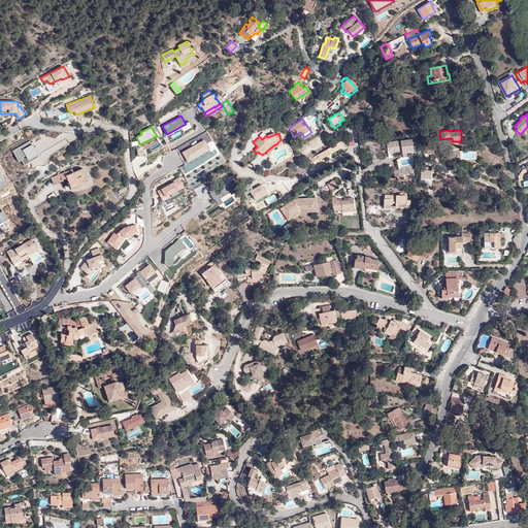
[(400,149),(401,151),(401,152),(413,151),(410,139),(386,142),(387,154),(394,153),(394,152),(393,150),(400,149)]
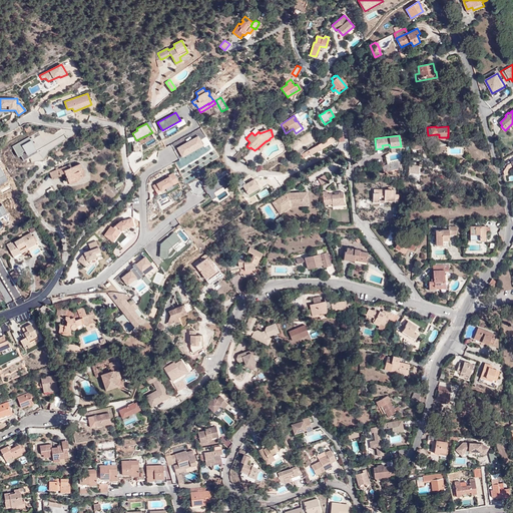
[(197,136),(177,147),(181,155),(203,144),(197,136)]
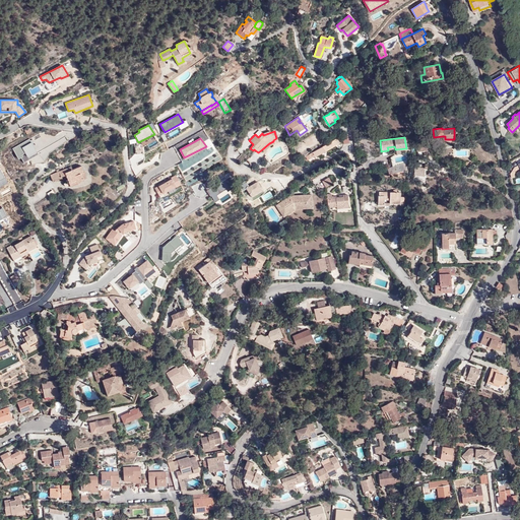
[(29,139),(13,148),(18,158),(23,156),(22,154),(25,152),(27,156),(37,151),(29,139)]
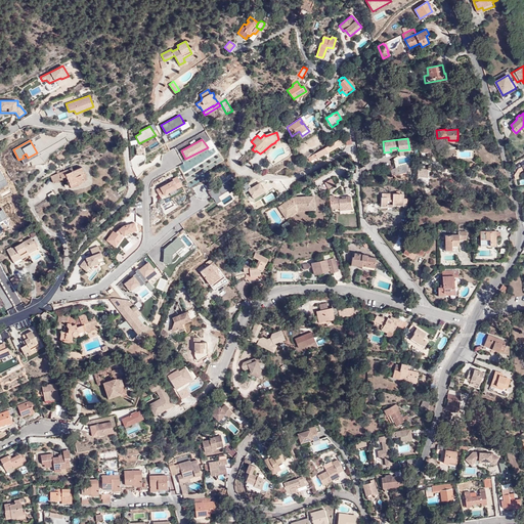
[(311,156),(313,159),(316,158),(317,159),(340,144),(337,140),(311,156)]
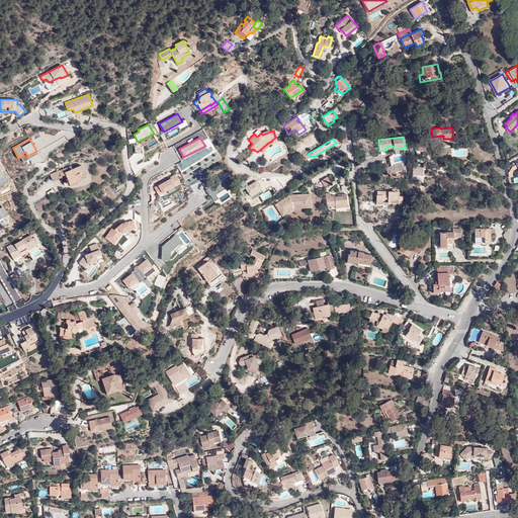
[(273,143),(272,141),(268,143),(261,149),(263,151),(270,145),(273,143)]
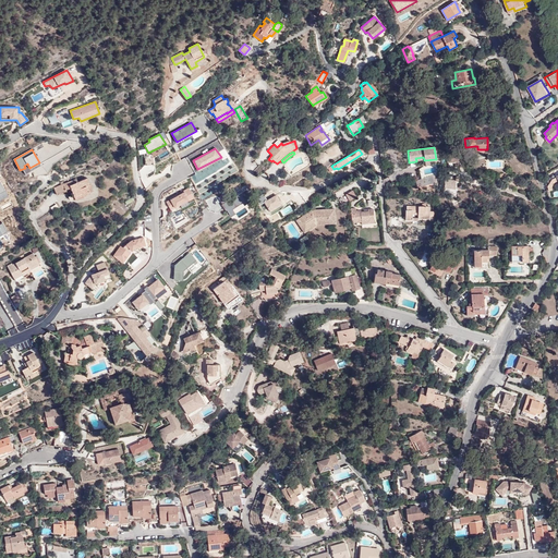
[(63,184),(60,184),(53,187),(58,195),(67,192),(65,190),(64,187),(70,186),(71,187),(73,195),(69,197),(70,199),(71,201),(74,201),(84,196),(82,194),(88,191),(86,186),(91,185),(89,184),(87,178),(77,182),(74,174),(61,180),(62,181),(63,184)]
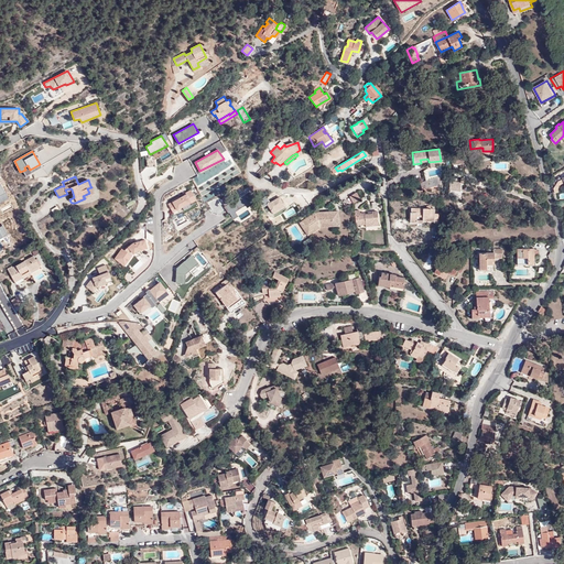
[(438,182),(441,181),(440,177),(420,183),(422,190),(438,185),(438,182)]
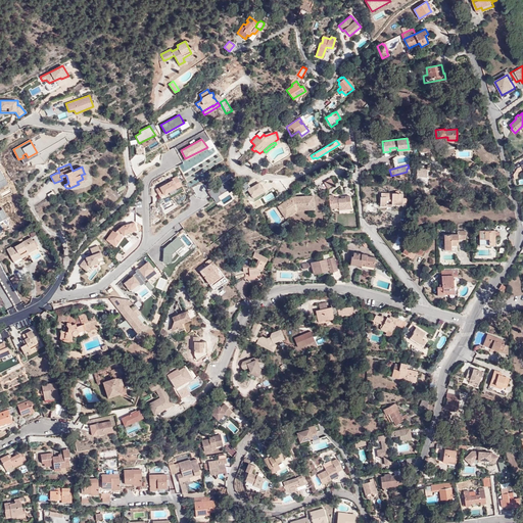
[(426,178),(427,170),(417,169),(417,174),(422,174),(422,177),(426,178)]
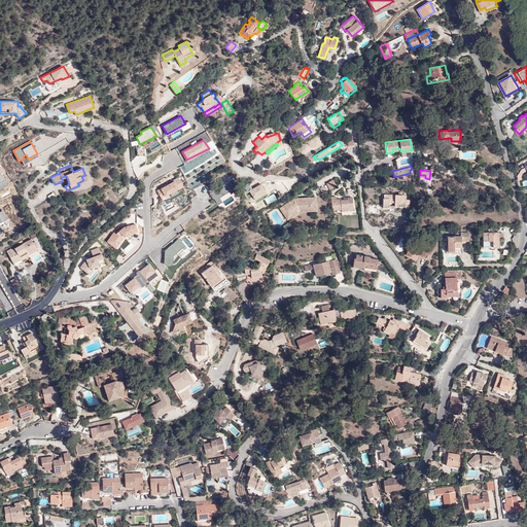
[(85,173),(84,174),(85,175),(81,176),(83,180),(77,183),(79,185),(85,183),(84,182),(89,180),(85,173)]
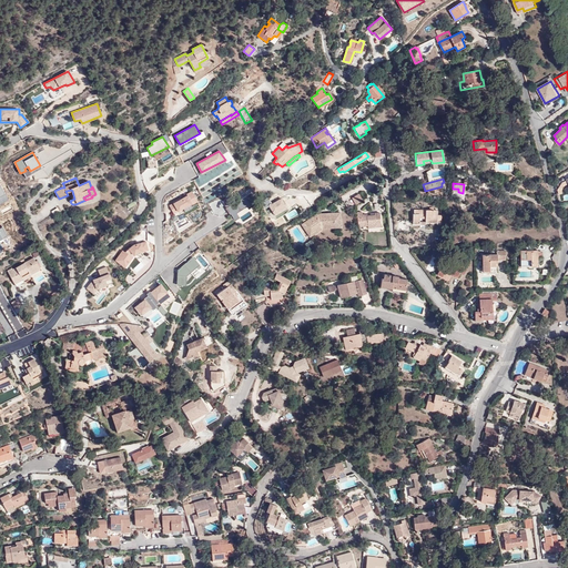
[(193,192),(169,205),(174,213),(198,201),(193,192)]
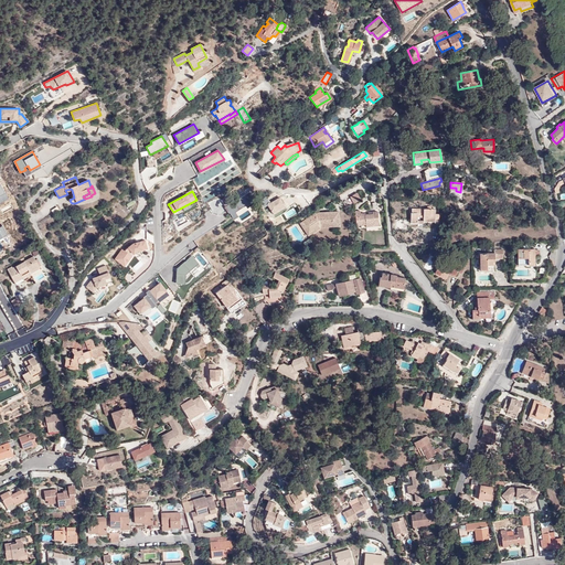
[(230,212),(233,217),(238,215),(235,212),(245,204),(246,208),(257,201),(251,191),(234,202),(231,195),(222,201),(225,206),(224,206),(228,213),(230,212)]
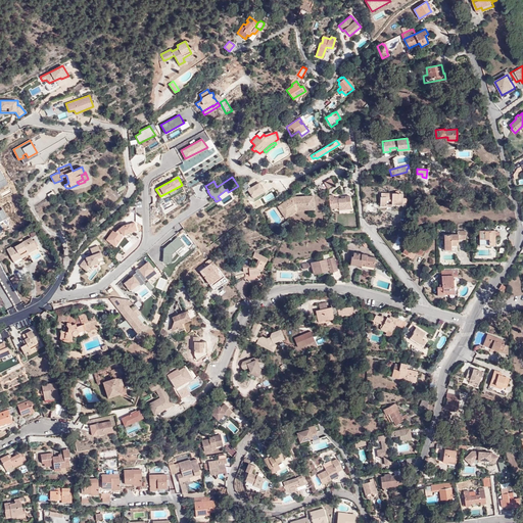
[(328,188),(334,184),(331,179),(324,183),(327,188),(328,188)]
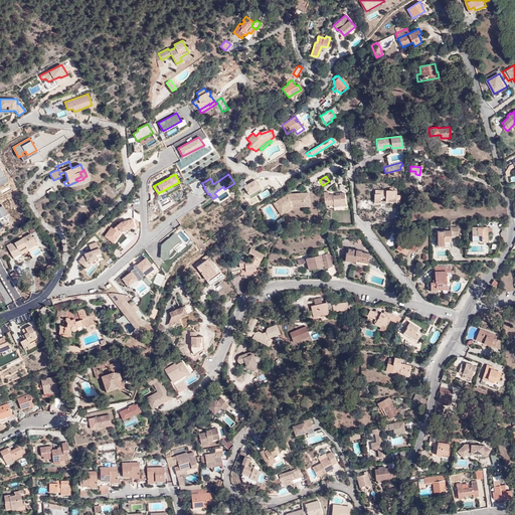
[(244,186),(249,194),(262,188),(254,179),(246,184),(243,179),(236,183),(239,189),(244,186)]
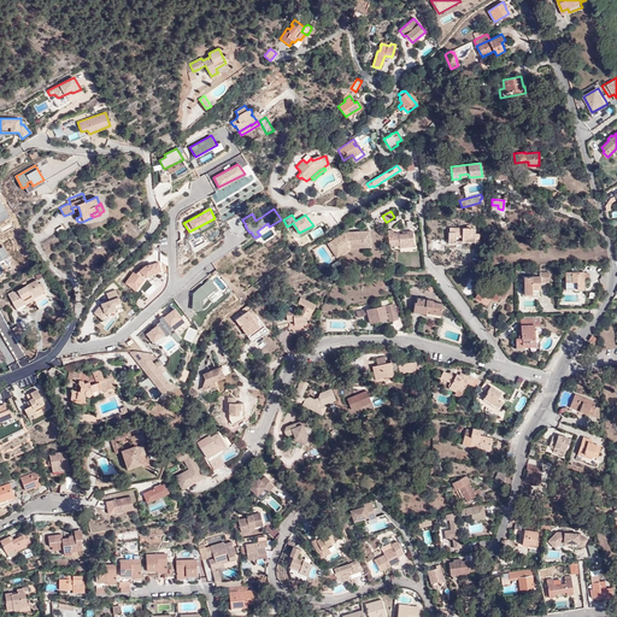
[(466,228),(462,228),(462,230),(457,230),(457,228),(450,228),(450,233),(448,233),(448,244),(456,244),(456,236),(462,236),(463,242),(475,241),(475,244),(480,244),(480,234),(475,234),(475,228),(470,228),(470,225),(466,225),(466,228)]
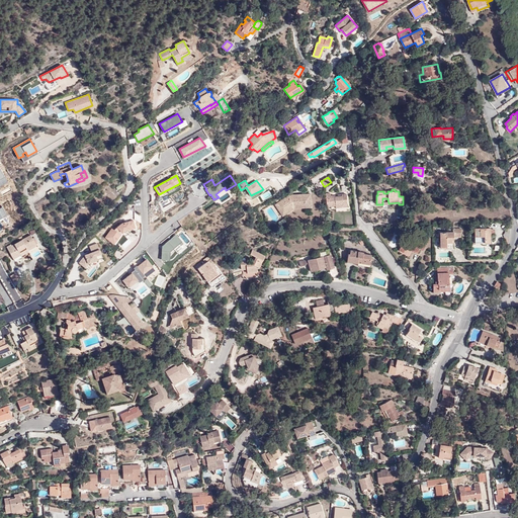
[(325,193),(326,206),(331,206),(332,207),(342,206),(342,203),(347,203),(346,194),(341,194),(341,196),(337,196),(335,196),(335,195),(330,196),(330,193),(325,193)]
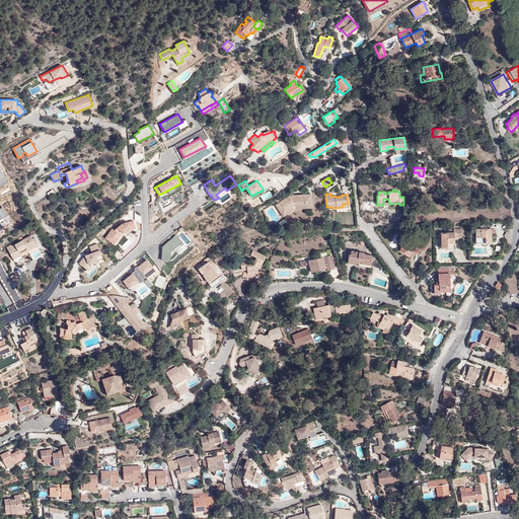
[(310,195),(298,196),(298,198),(294,198),(294,196),(290,196),(276,206),(283,216),(294,208),(294,207),(305,206),(305,202),(310,202),(310,195)]
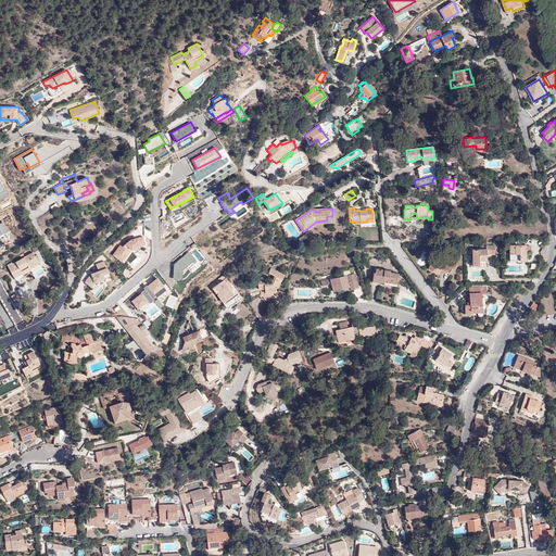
[(119,245),(113,254),(123,262),(135,248),(146,244),(143,237),(130,239),(123,247),(119,245)]
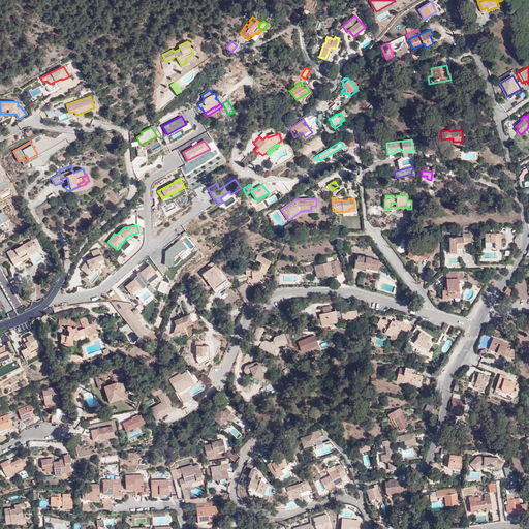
[(500,232),(485,232),(485,248),(501,247),(500,239),(505,239),(505,235),(503,234),(500,234),(500,232)]
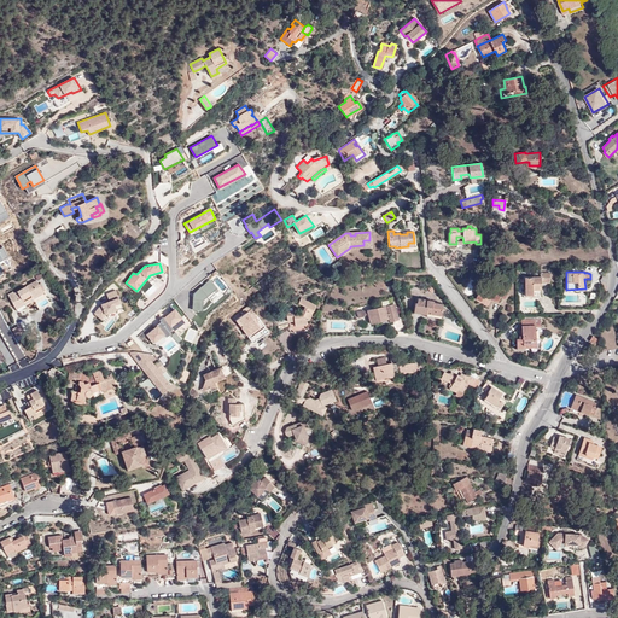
[(538,286),(541,286),(541,283),(549,283),(549,273),(540,273),(540,277),(525,277),(525,295),(532,295),(532,290),(538,289),(538,286)]
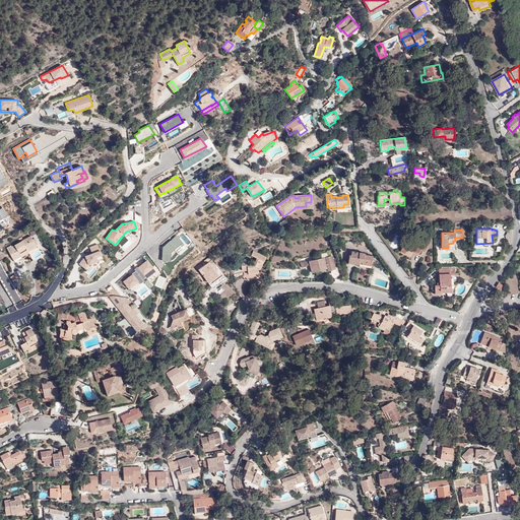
[(163,247),(163,260),(171,260),(171,251),(183,242),(177,235),(163,247)]
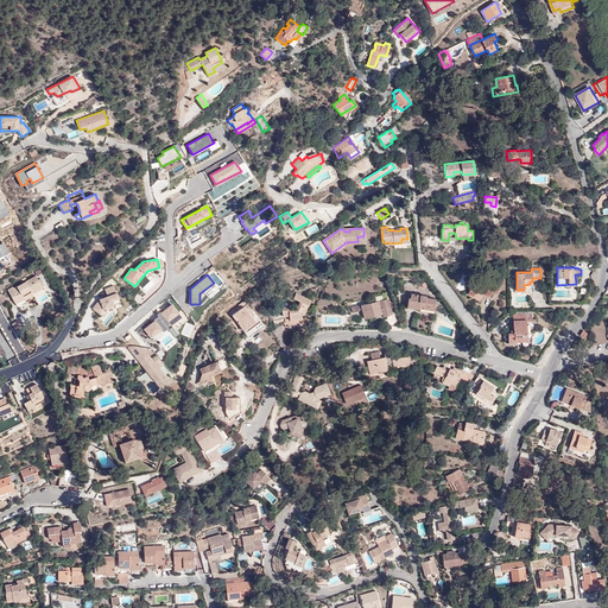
[(36,276),(23,284),(24,287),(38,280),(36,276)]
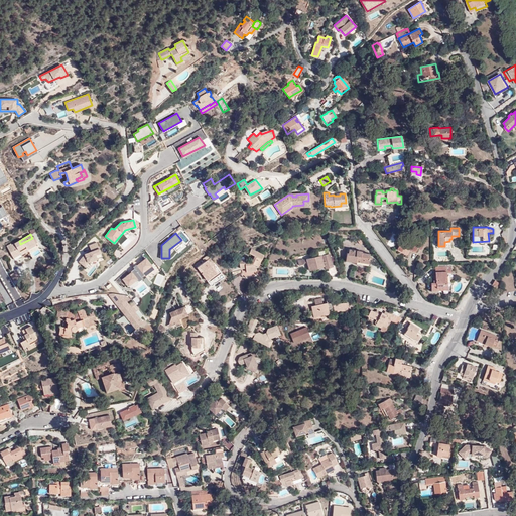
[(400,242),(396,249),(401,252),(400,253),(407,257),(410,251),(414,253),(418,246),(421,247),(423,243),(416,240),(414,243),(401,237),(399,241),(400,242)]
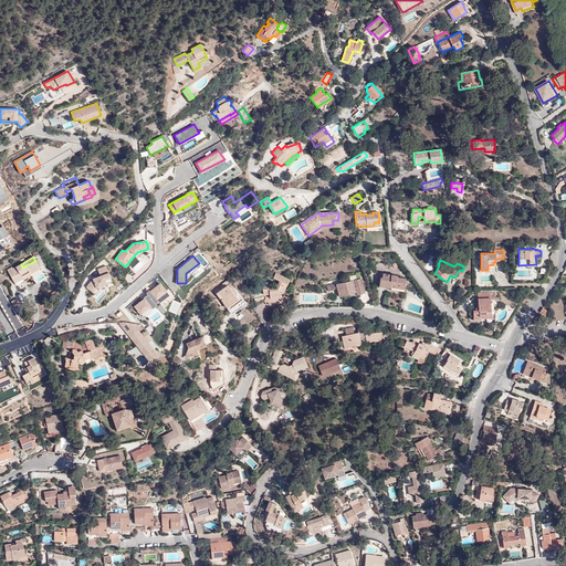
[(22,268),(21,264),(12,269),(12,268),(7,270),(16,284),(17,285),(18,285),(24,281),(23,280),(22,279),(30,274),(30,273),(40,268),(41,266),(40,263),(38,264),(35,261),(22,268)]
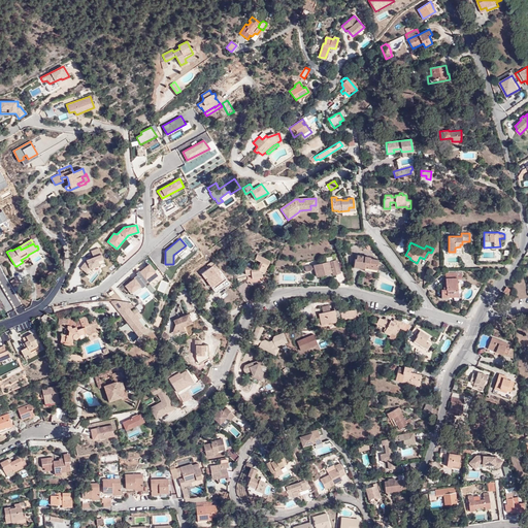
[(98,249),(91,251),(93,257),(87,260),(87,261),(86,261),(80,267),(88,272),(91,267),(105,262),(98,249)]
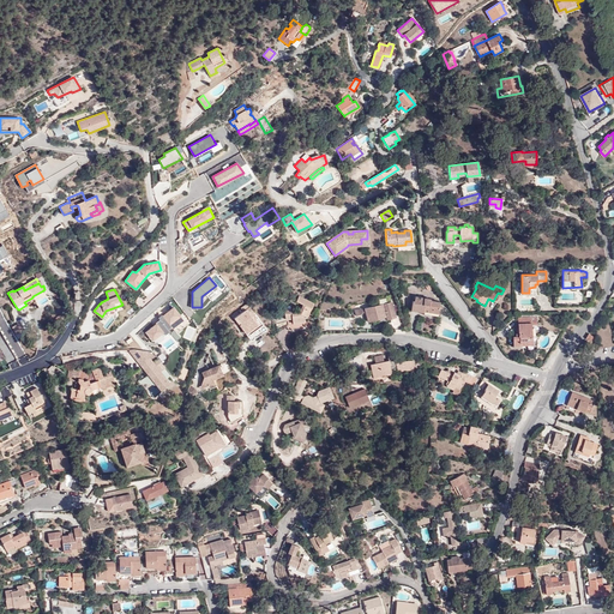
[(299,296),(298,296),(295,301),(302,305),(299,312),(294,313),(293,309),(284,311),(286,321),(287,321),(288,325),(287,326),(289,331),(293,329),(306,326),(305,318),(308,307),(311,308),(313,304),(299,296)]
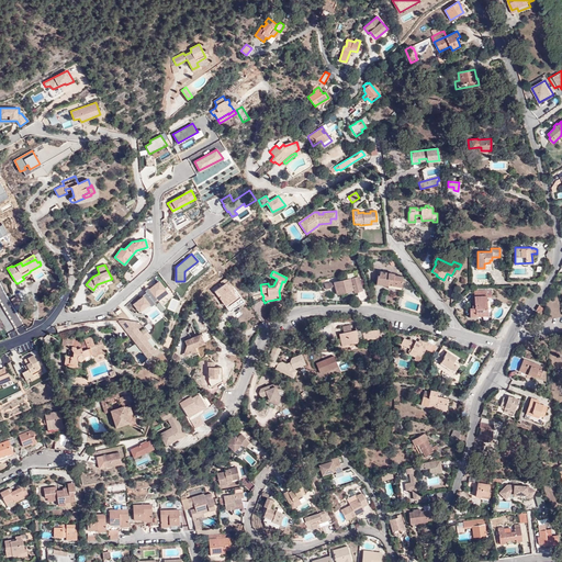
[(394,274),(380,271),(379,276),(378,276),(377,283),(381,284),(388,285),(388,284),(401,288),(403,277),(394,276),(394,274)]
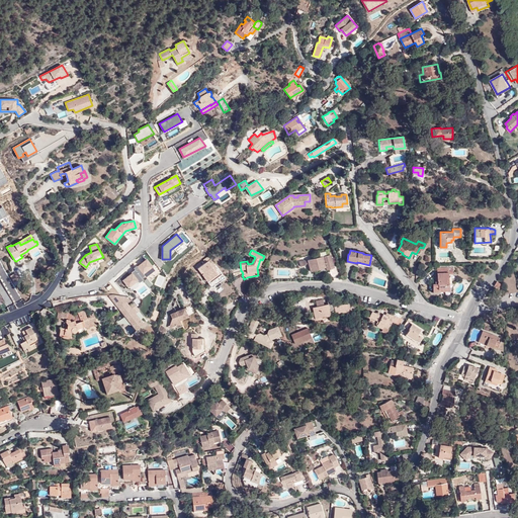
[(331,259),(330,254),(320,257),(307,260),(305,260),(304,260),(298,261),(300,266),(306,265),(306,264),(307,264),(309,271),(310,270),(310,271),(325,267),(326,269),(334,267),(332,261),(331,259)]
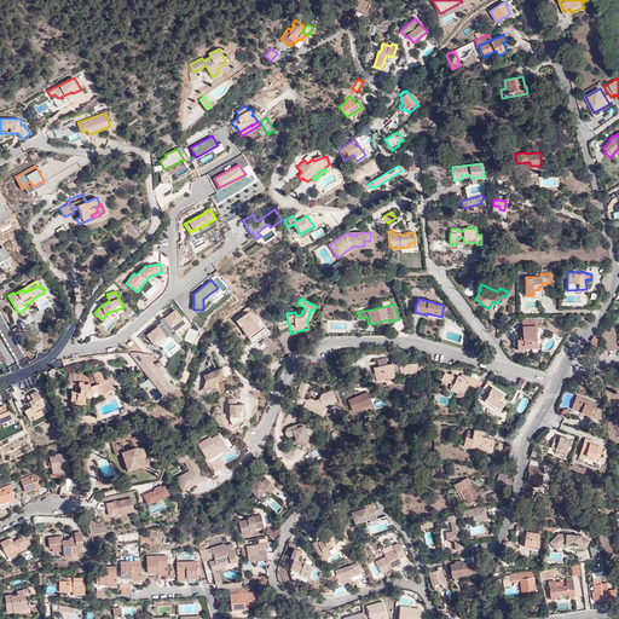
[(175,308),(165,318),(172,327),(183,318),(175,308)]
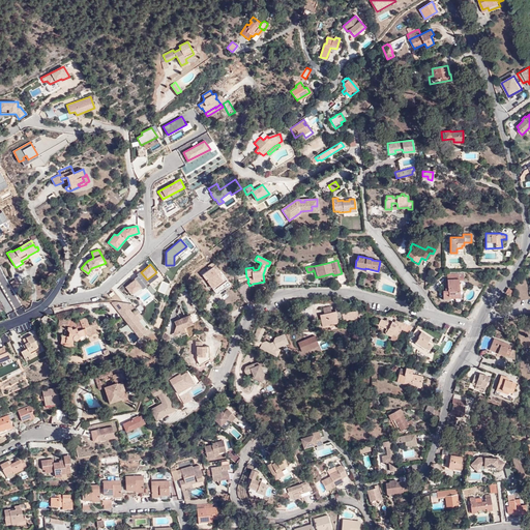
[(215,265),(202,274),(217,294),(231,284),(215,265)]
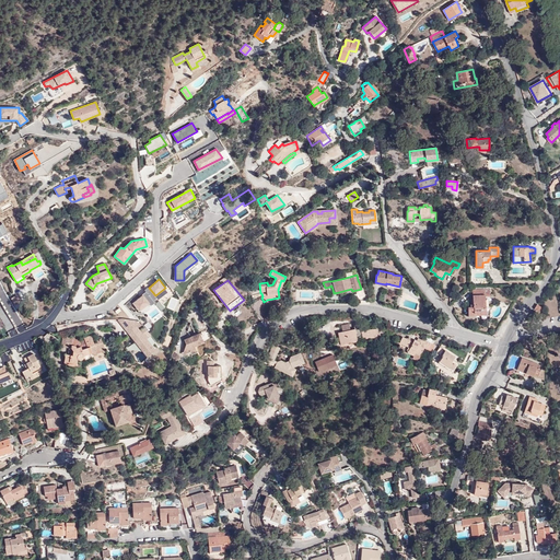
[(485,295),(485,291),(473,291),(473,304),(473,306),(470,306),(467,306),(468,315),(474,315),(474,312),(485,312),(485,295)]
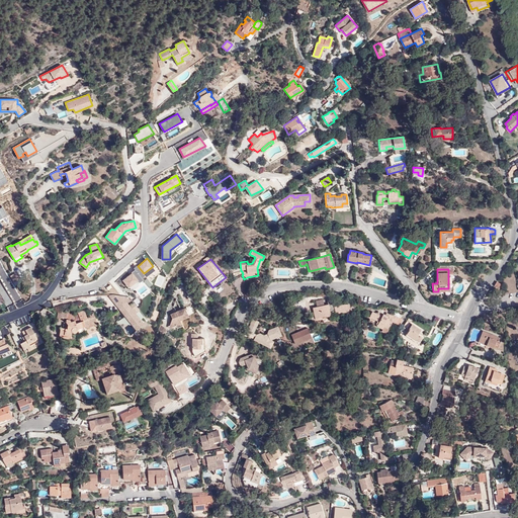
[(15,272),(10,275),(14,281),(18,278),(15,272)]
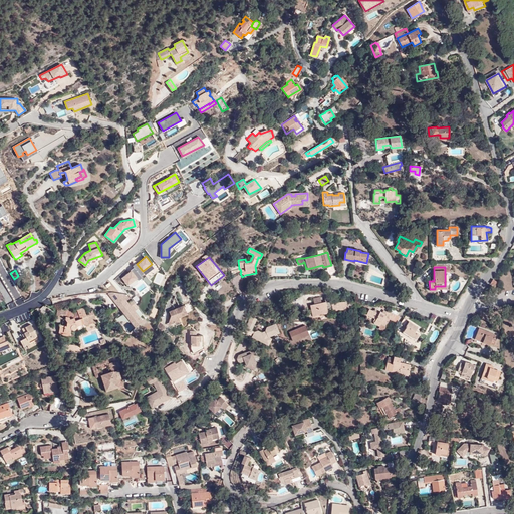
[(132,270),(121,278),(127,285),(138,277),(132,270)]
